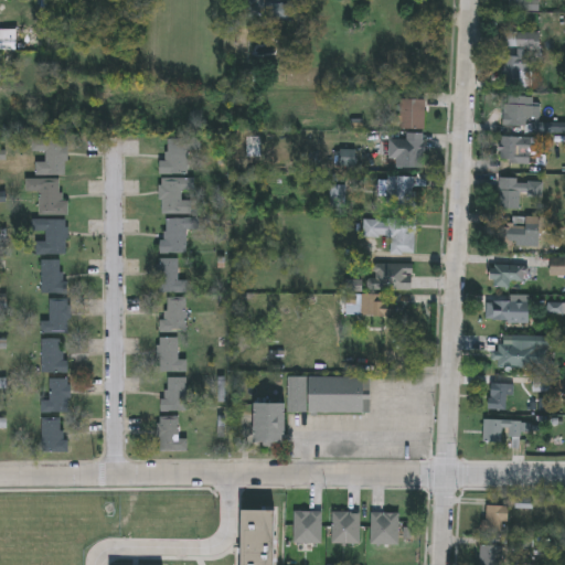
[(249,0),(306,0),(306,20),(249,18),(249,0)]
